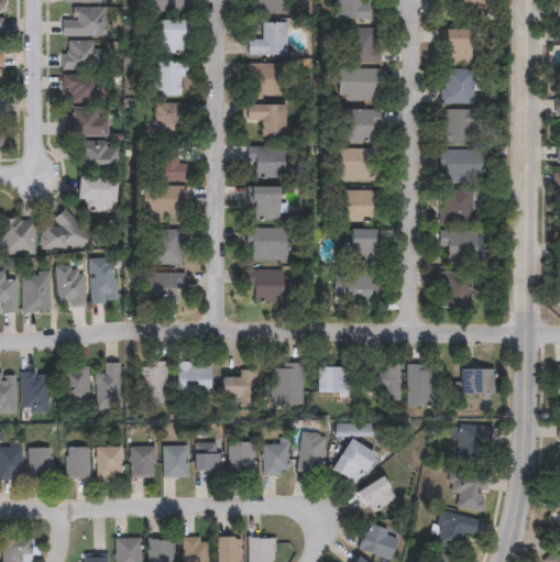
[(187,0),(187,10),(151,10),(151,0),(187,0)]
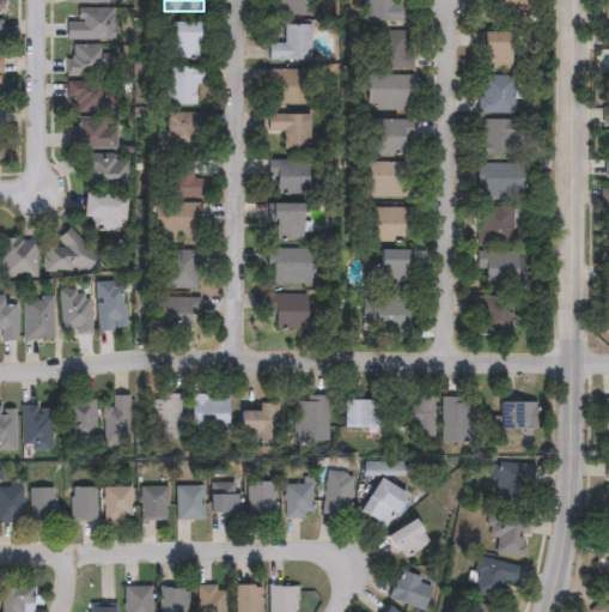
[(402,22),(367,22),(367,0),(394,0),(394,4),(402,4),(402,22)]
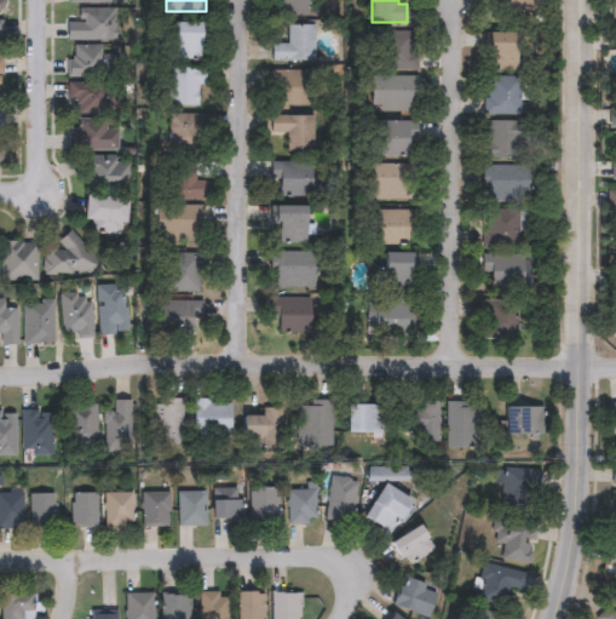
[(119,13),(119,39),(69,39),(69,22),(84,22),(84,13),(119,13)]
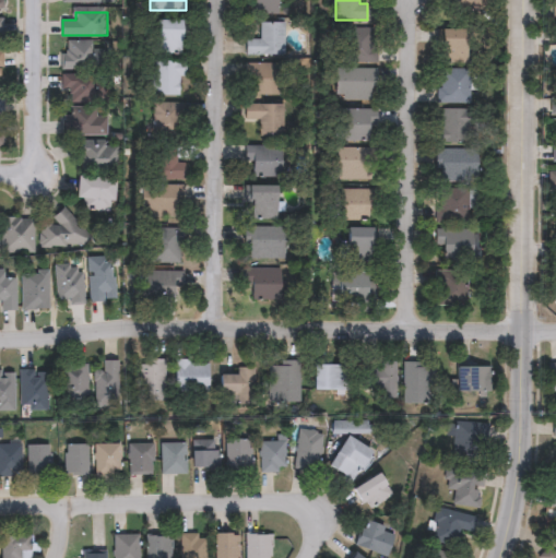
[(157,54),(157,20),(185,20),(185,54),(157,54)]
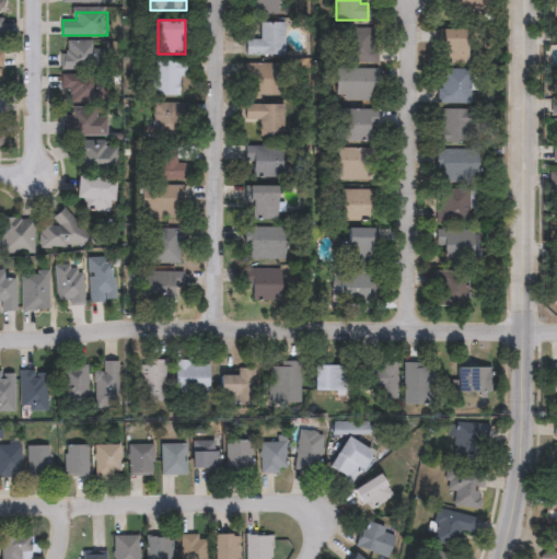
[(287,56),(248,56),(248,39),(263,39),(263,22),(287,22),(287,56)]
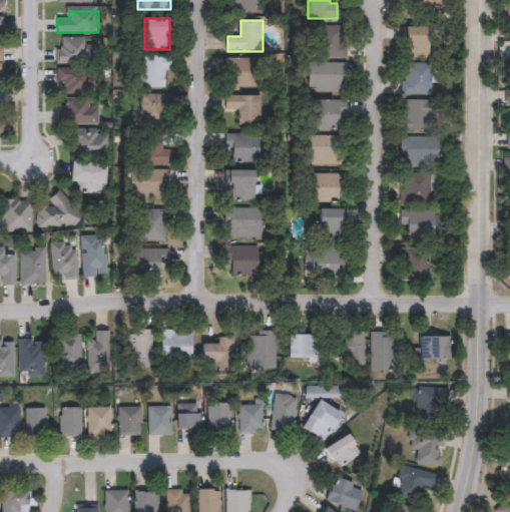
[(348,25),(348,57),(318,57),(318,25),(348,25)]
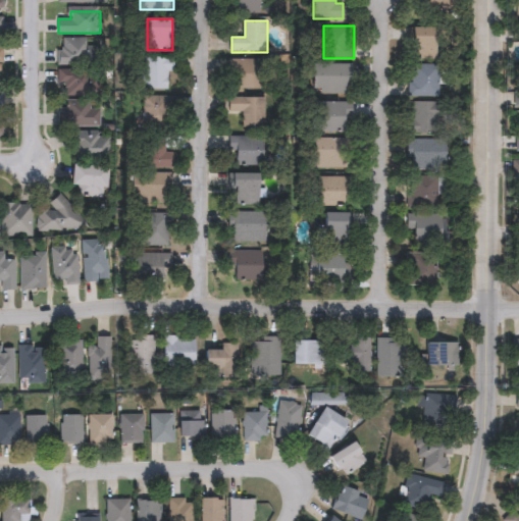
[(412,57),(413,27),(439,28),(438,58),(412,57)]
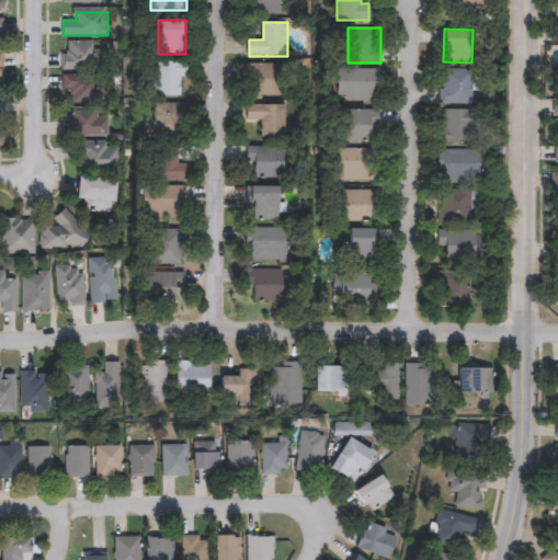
[(66,69),(66,42),(107,42),(107,69),(66,69)]
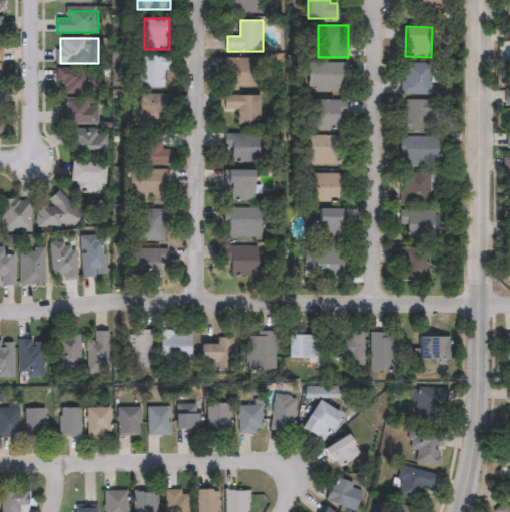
[(169,87),(142,87),(142,56),(169,56),(169,87)]
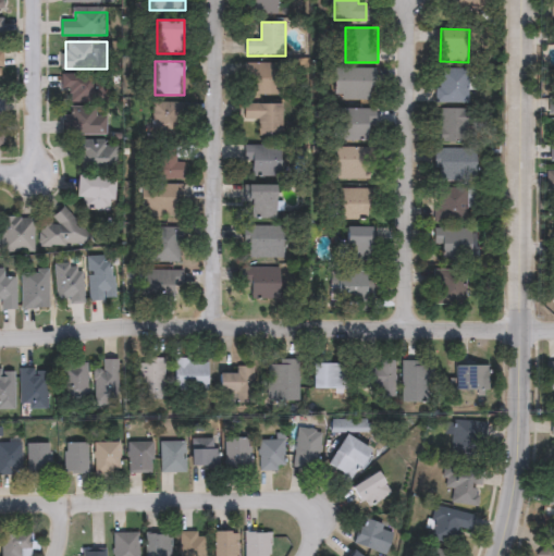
[(283,63),(283,94),(249,94),(249,63),(283,63)]
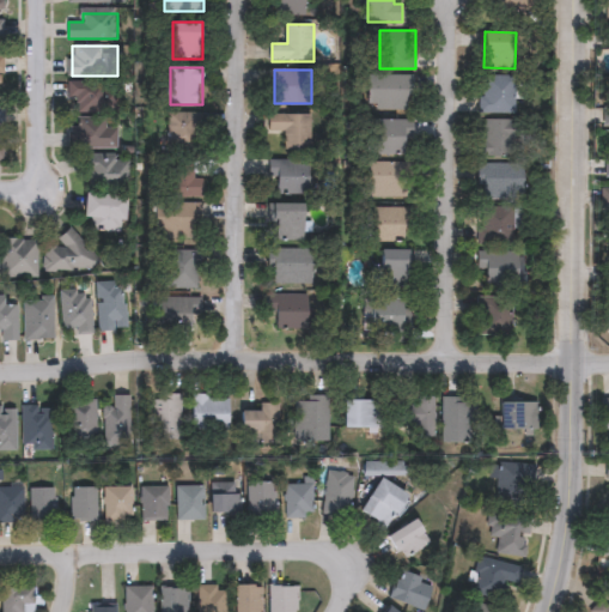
[(414,108),(370,108),(370,76),(414,76),(414,108)]
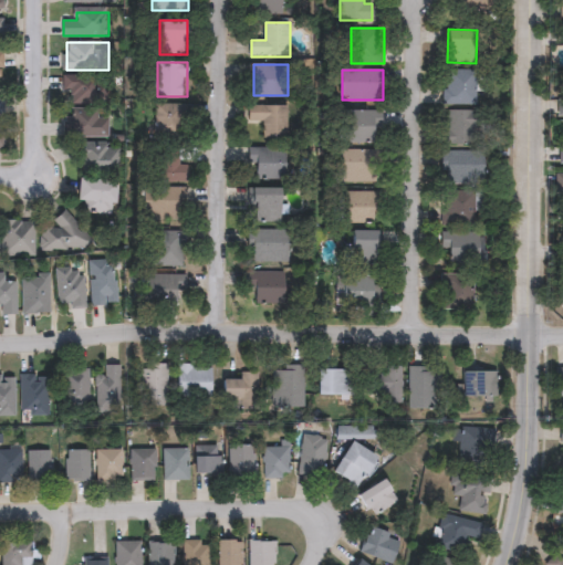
[(478,70),(478,104),(447,104),(447,70),(478,70)]
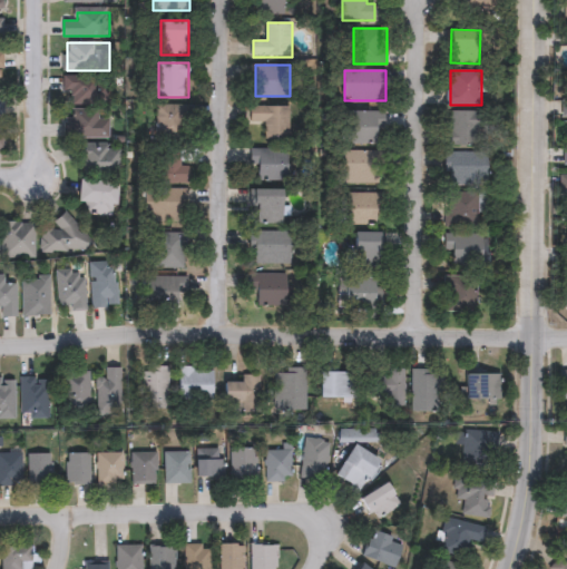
[(110,105),(67,105),(67,75),(110,75),(110,105)]
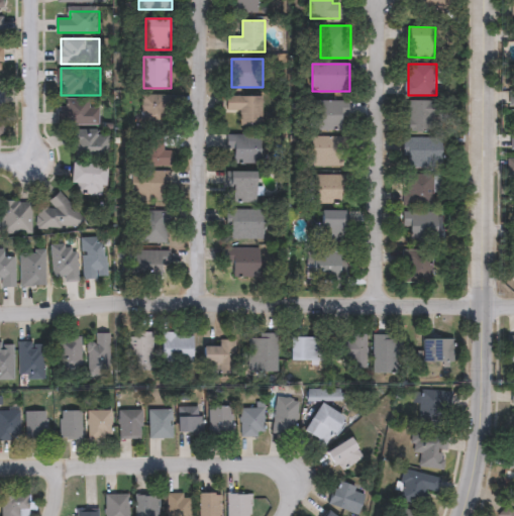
[(171,95),(171,125),(141,125),(142,95),(171,95)]
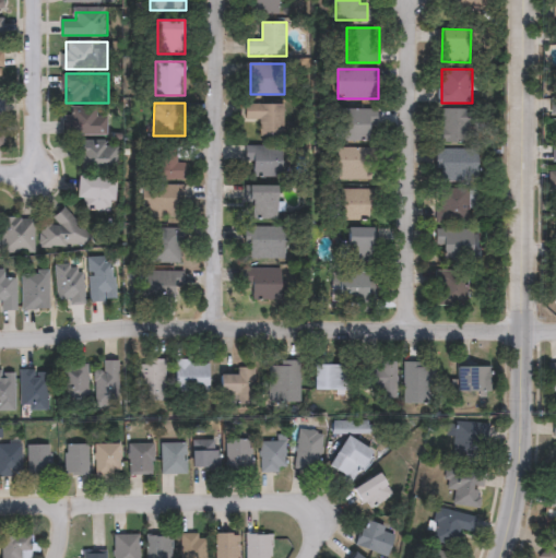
[(286,105),(286,137),(261,137),(261,121),(247,121),(247,105),(286,105)]
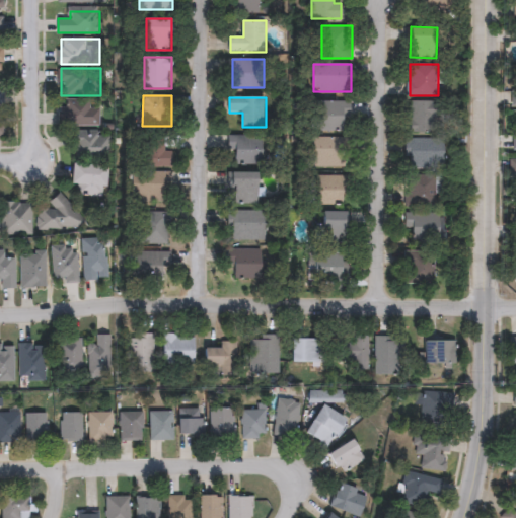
[(411,132),(411,100),(441,100),(441,132),(411,132)]
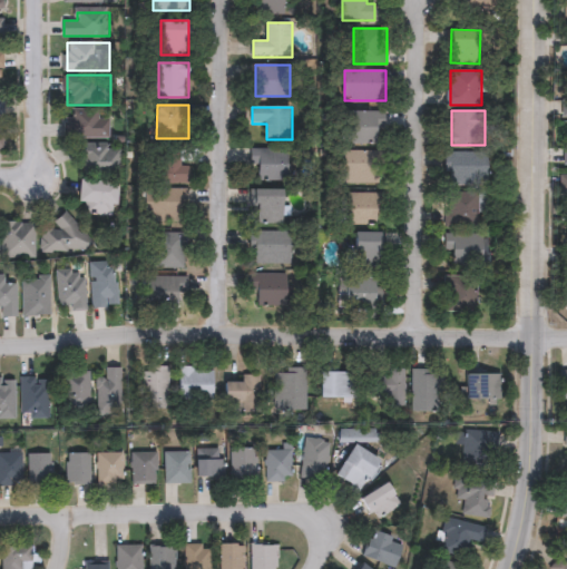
[(111,137),(68,137),(68,111),(111,111),(111,137)]
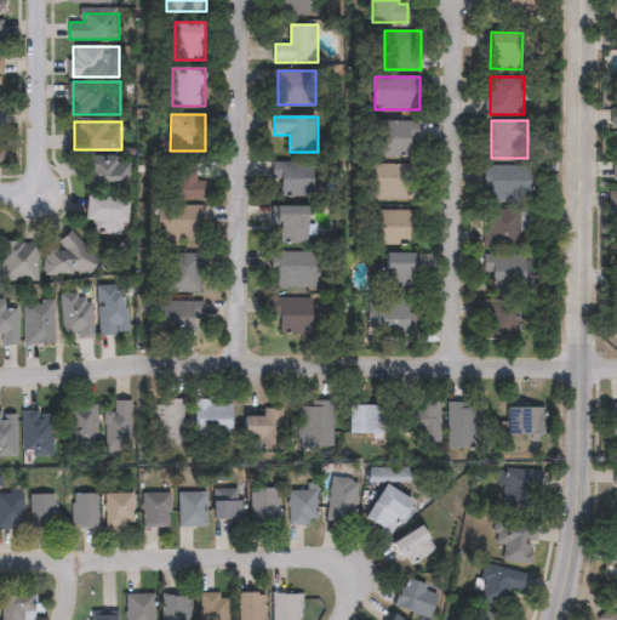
[(411,136),(411,157),(377,157),(377,121),(421,121),(421,136),(411,136)]
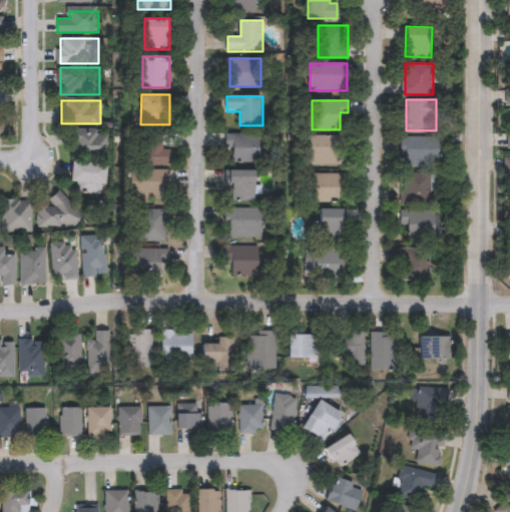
[(75,155),(75,131),(107,131),(107,156),(75,155)]
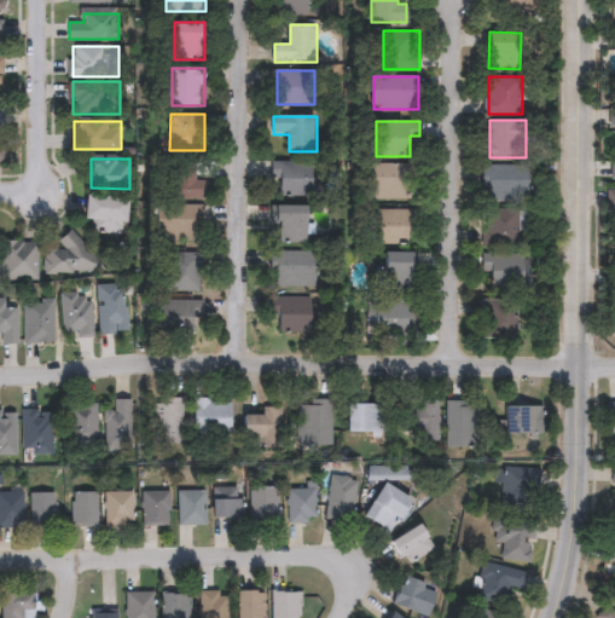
[(207,198),(172,198),(172,161),(199,161),(199,180),(207,180),(207,198)]
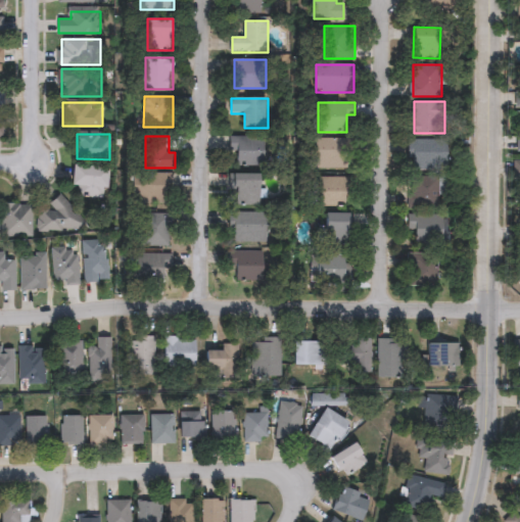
[(237,165),(237,151),(230,151),(230,136),(266,136),(266,165),(237,165)]
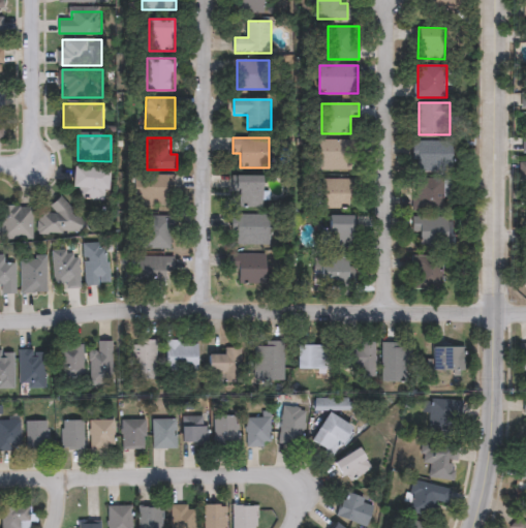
[(318,140),(356,140),(356,169),(318,169),(318,140)]
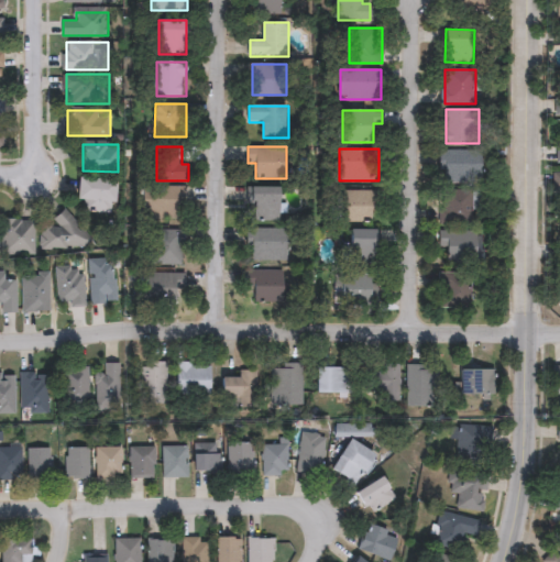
[(443,150),(482,150),(482,183),(443,183),(443,150)]
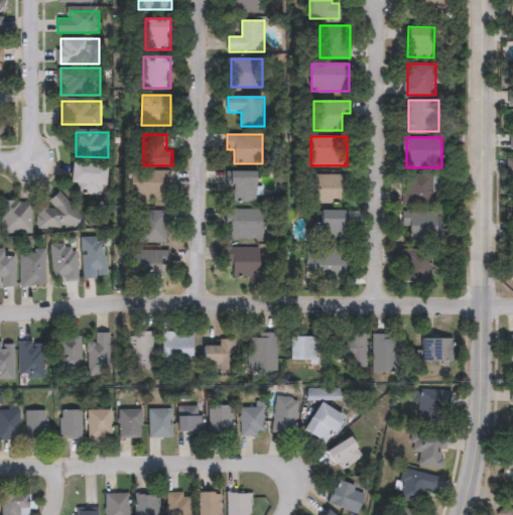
[(107,192),(80,192),(80,182),(72,182),(72,164),(107,164),(107,192)]
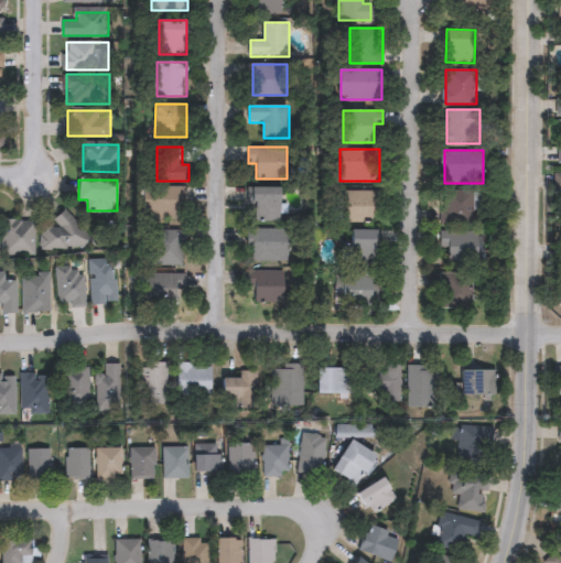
[(144,187),(186,187),(186,213),(144,213),(144,187)]
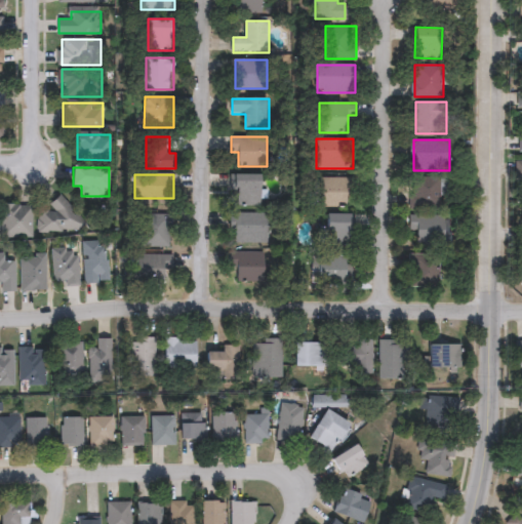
[(261,175),(261,206),(233,206),(233,175),(261,175)]
